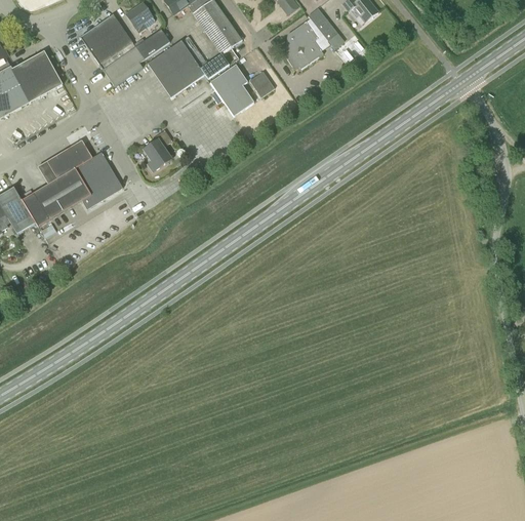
[(173,13),(187,3),(221,53),(242,39),(214,0),(164,0),(172,11),(173,13)]
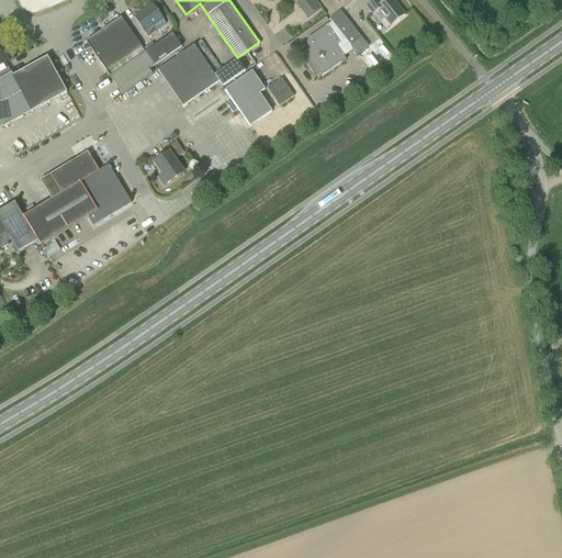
[(321,6),(316,0),(295,0),(308,15),(321,6)]
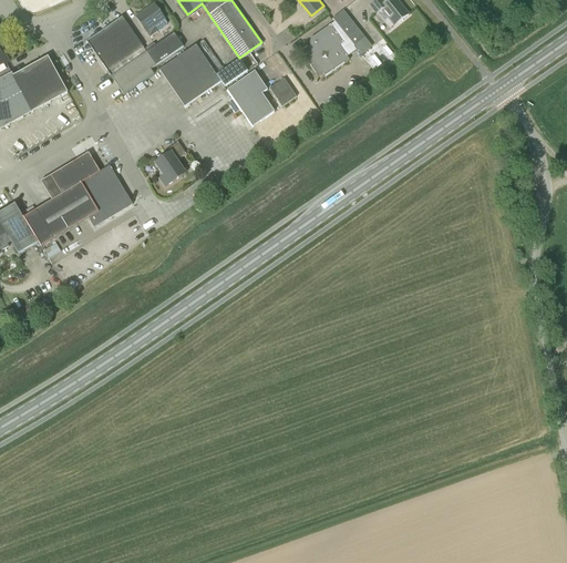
[(370,0),(369,1),(377,10),(382,7),(394,22),(409,11),(399,0),(370,0)]
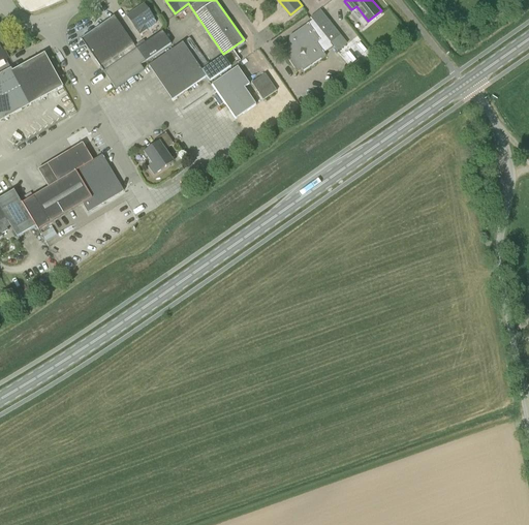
[(145,3),(142,2),(126,13),(136,27),(139,31),(155,21),(156,19),(145,3)]
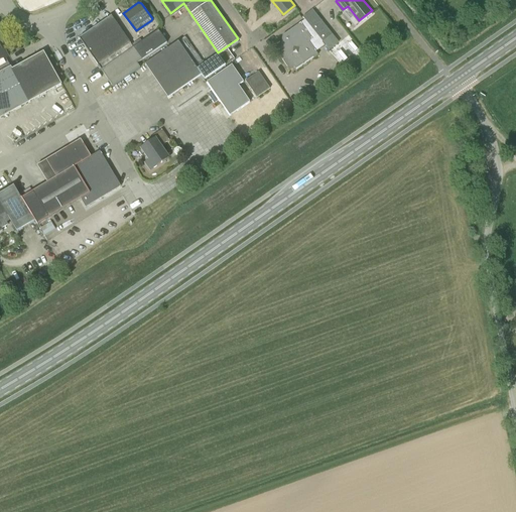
[(302,14),(321,38),(332,30),(312,6),(302,14)]
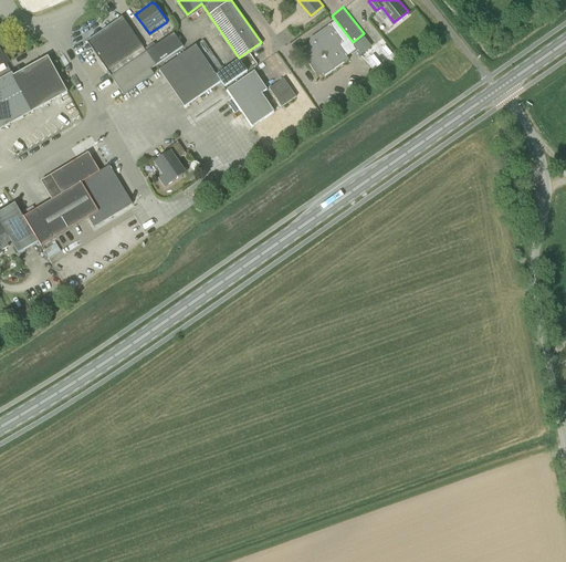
[(150,66),(155,63),(146,49),(122,14),(96,32),(93,49),(107,69),(109,66),(113,71),(111,73),(123,92),(153,71),(150,66)]
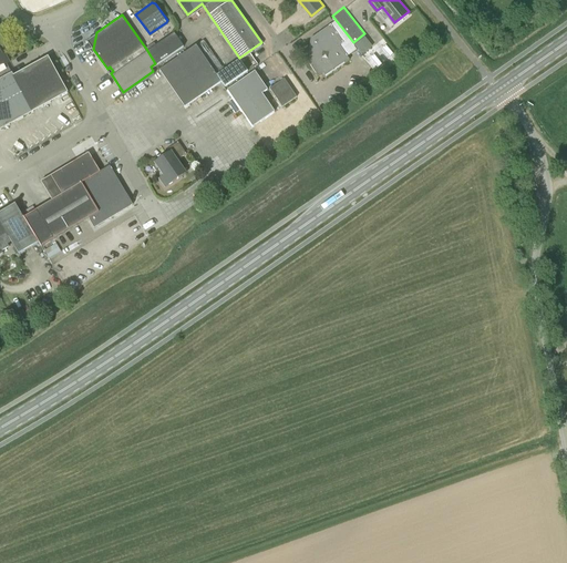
[(326,73),(349,57),(340,42),(343,40),(330,21),(310,36),(307,57),(318,73),(322,70),(326,73)]
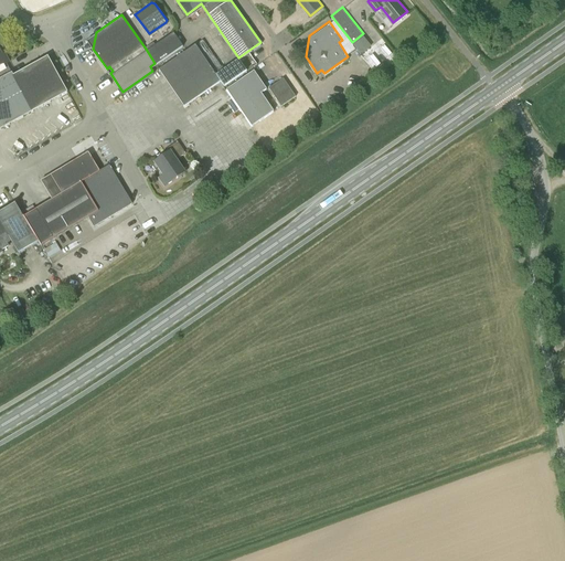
[(173,30),(146,49),(155,63),(182,43),(173,30)]
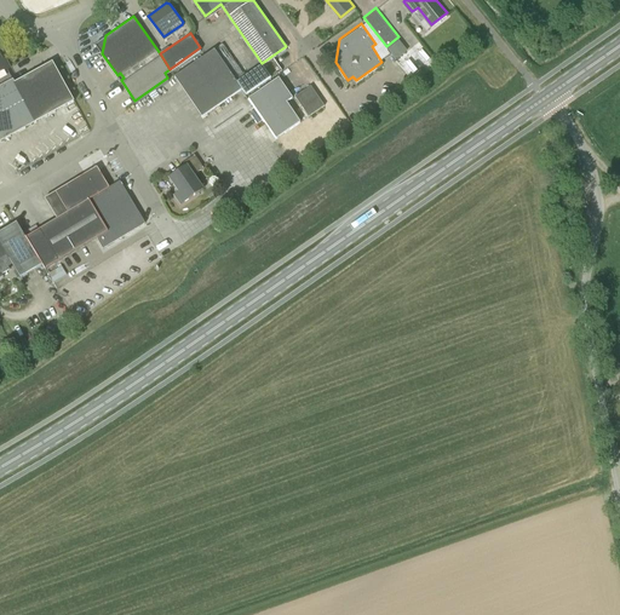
[(236,79),(245,74),(222,40),(214,46),(204,53),(174,74),(201,114),(241,86),(236,79)]
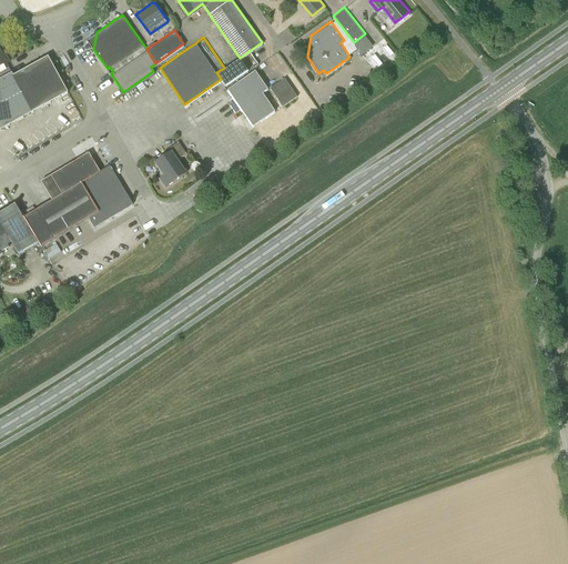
[(0,76),(11,70),(8,64),(6,63),(4,61),(8,59),(3,51),(1,52),(0,50),(0,76)]
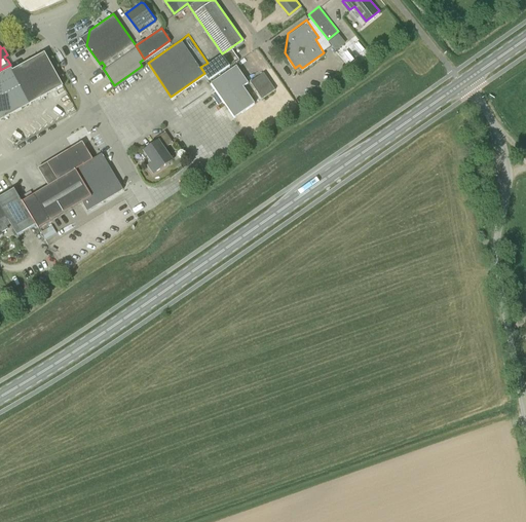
[(10,65),(0,70),(0,117),(63,83),(44,49),(11,67),(10,65)]
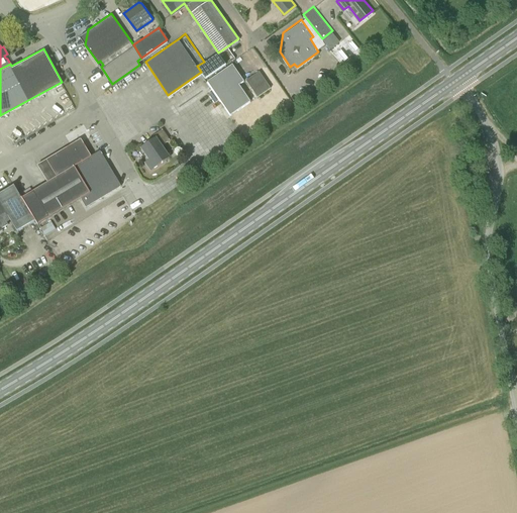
[(225,63),(218,52),(204,62),(197,66),(201,72),(205,77),(225,63)]
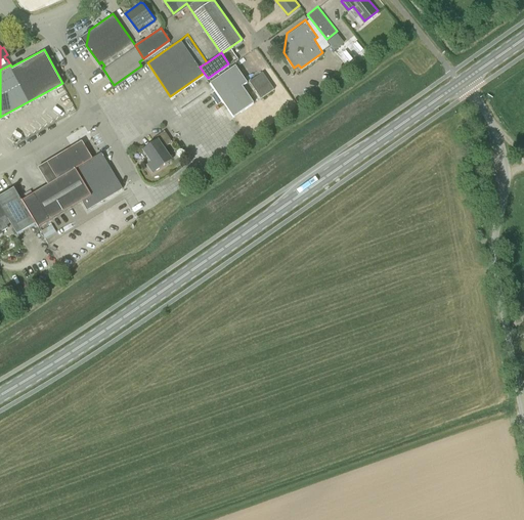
[(232,115),(254,100),(242,84),(247,80),(235,62),(210,80),(232,115)]
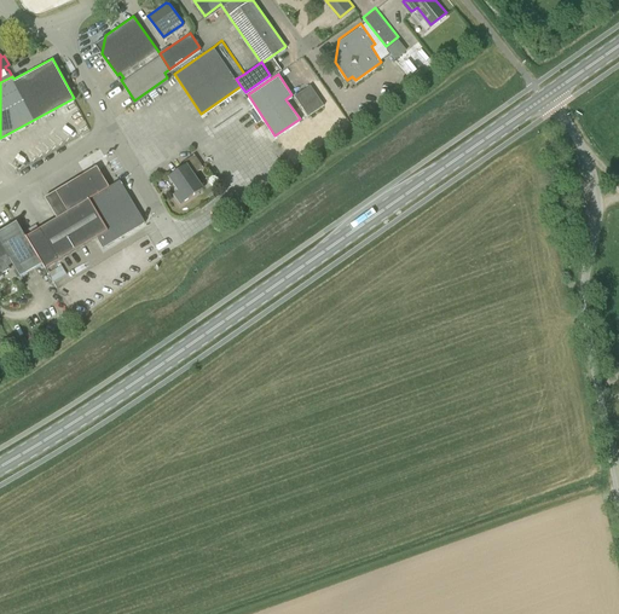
[(307,113),(323,102),(310,82),(294,93),(307,113)]
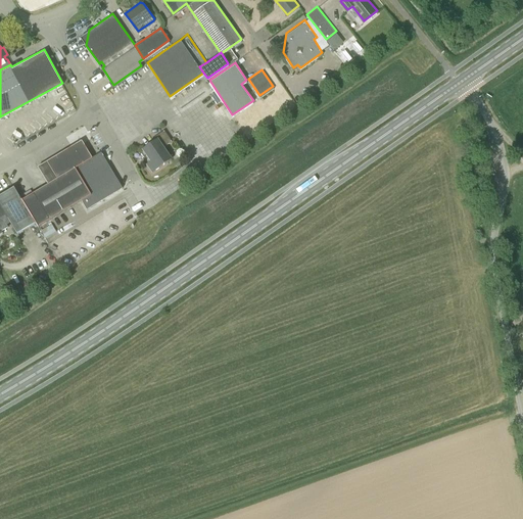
[(162,145),(172,139),(163,128),(151,137),(153,140),(142,147),(150,159),(147,161),(152,170),(171,156),(162,145)]
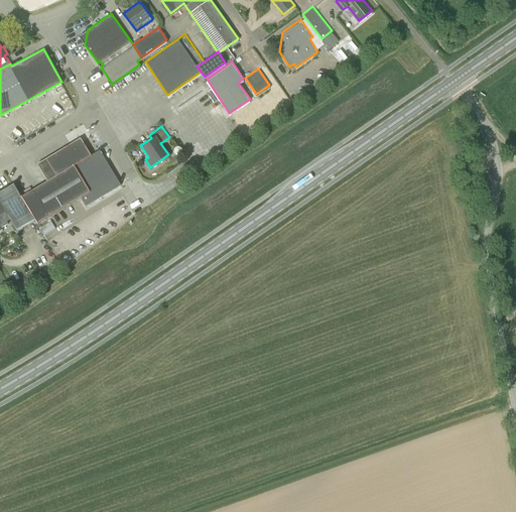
[(86,205),(120,183),(99,148),(91,153),(80,136),(36,162),(47,179),(26,193),(41,219),(81,196),(86,205)]
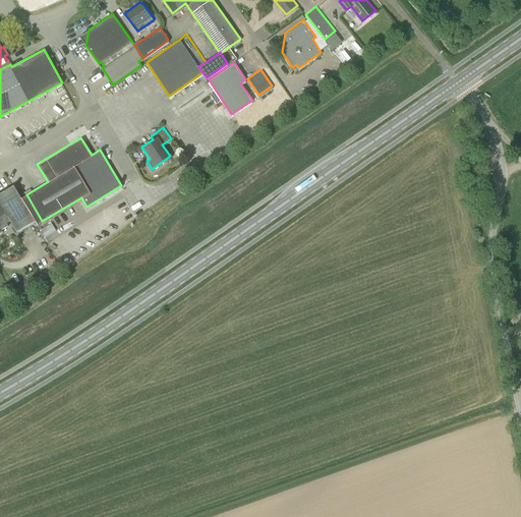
[(13,184),(0,192),(0,203),(9,219),(16,231),(35,220),(21,197),(13,184)]
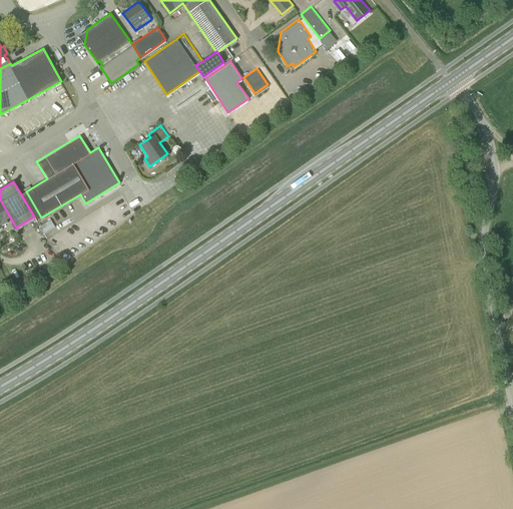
[(0,226),(3,225),(0,220),(9,215),(0,199),(0,226)]
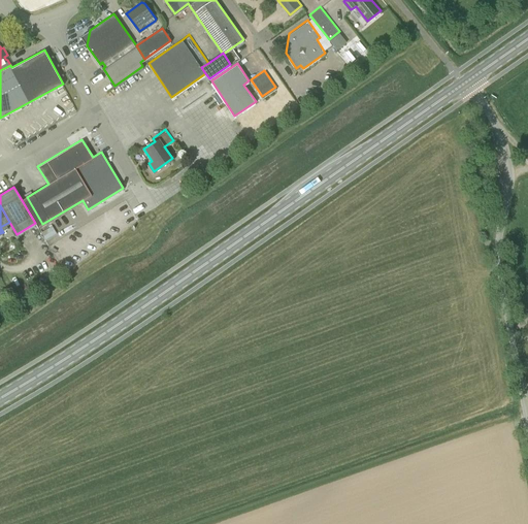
All buildings are outlined.
